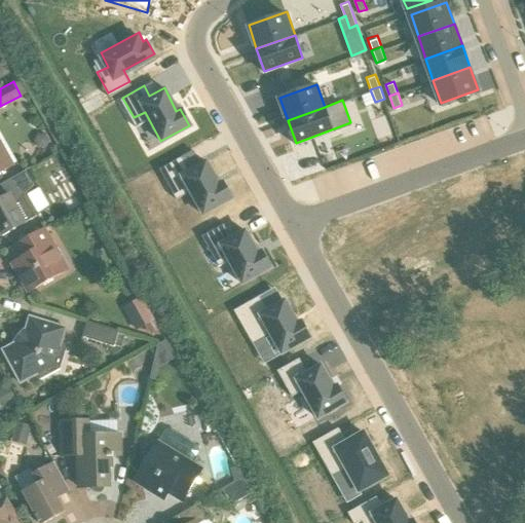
[(50,140),(46,133),(38,132),(34,139),(37,146),(45,146),(50,140)]
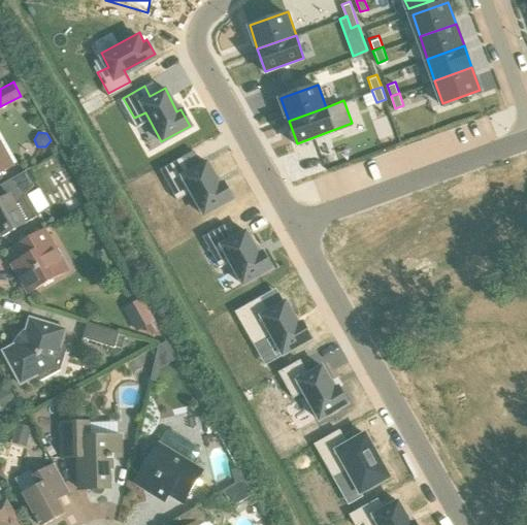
[(0,170),(14,163),(0,136),(0,170)]
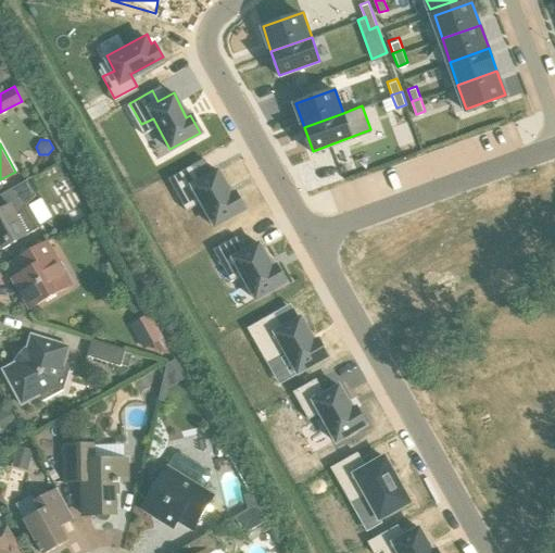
[(246,208),(244,205),(235,187),(230,189),(218,165),(202,173),(197,163),(174,175),(186,196),(197,190),(214,223),(246,208)]
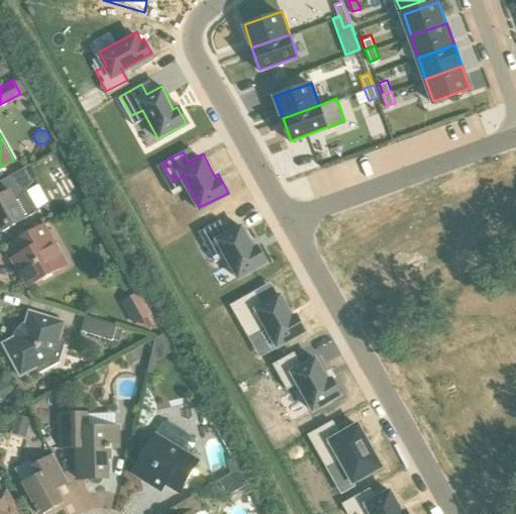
[(9,225),(36,210),(24,190),(33,180),(25,165),(0,178),(0,226),(7,222),(9,225)]
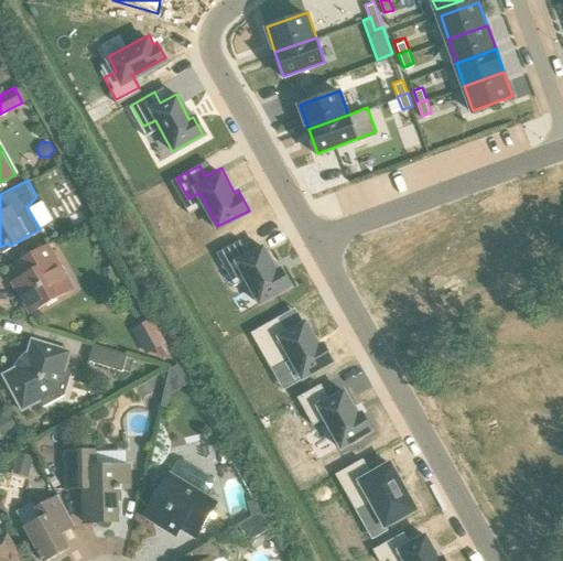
[(248,252),(239,237),(216,249),(234,281),(245,276),(258,302),(290,286),(280,267),(275,269),(263,244),(248,252)]
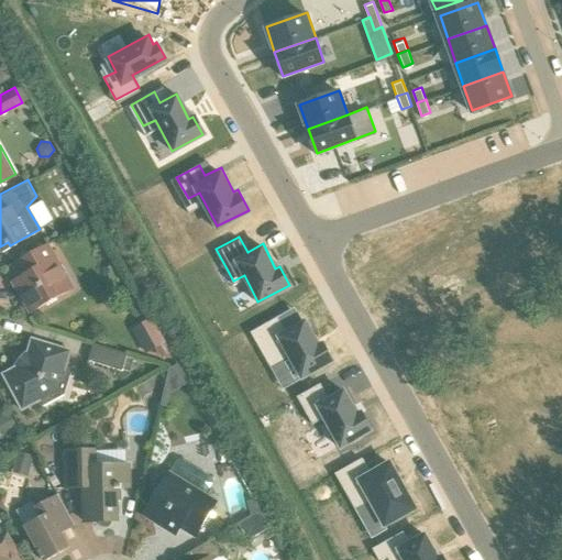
[(30,310),(74,285),(48,241),(11,262),(20,276),(13,280),(30,310)]
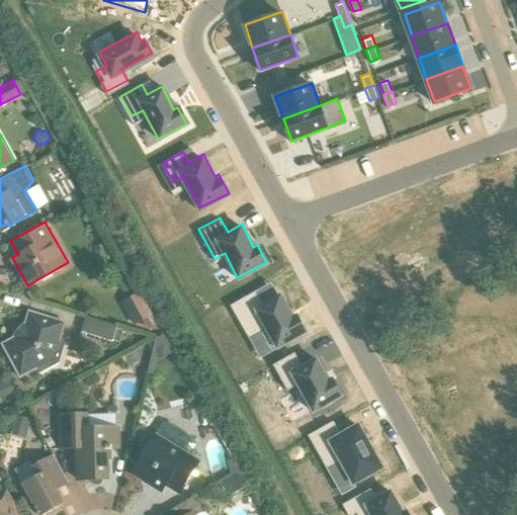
[(257,292),(251,280),(231,290),(250,325),(262,318),(273,337),(296,325),(287,305),(279,309),(268,286),(257,292)]
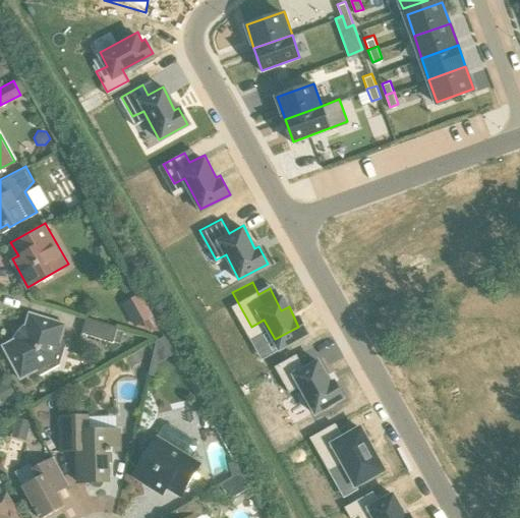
[(122,302),(134,326),(143,320),(149,331),(159,326),(154,314),(141,291),(122,302)]
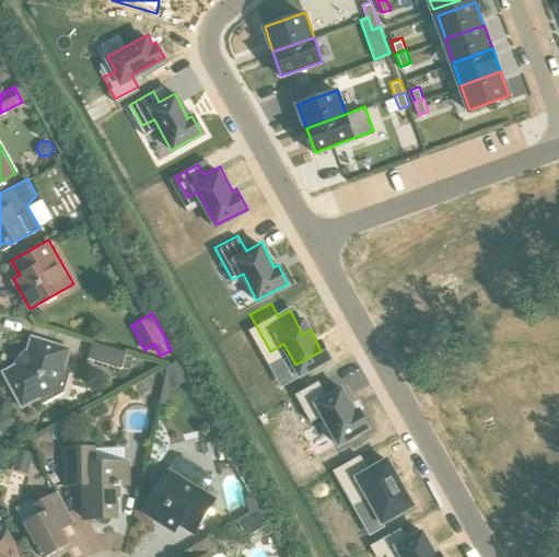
[(72,347),(53,340),(32,335),(27,349),(16,362),(2,370),(23,406),(41,397),(43,402),(63,391),(70,369),(66,367),(72,347)]
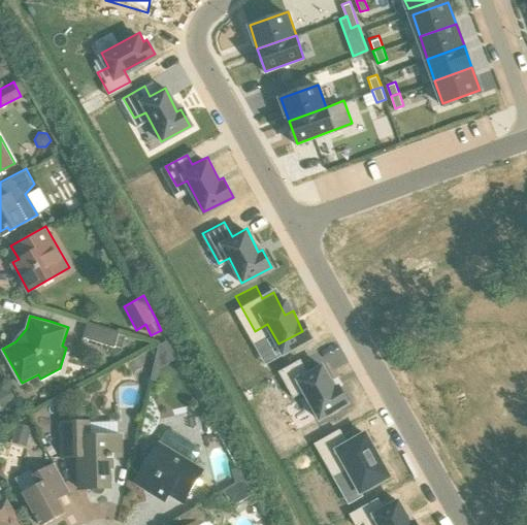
[(83,336),(114,346),(114,345),(122,347),(125,335),(118,333),(119,330),(88,321),(83,336)]
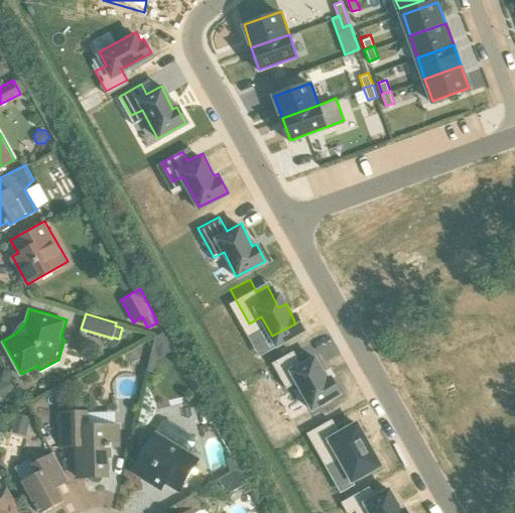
[(301,364),(294,350),(272,361),(286,386),(297,380),(311,408),(341,393),(332,377),(328,378),(315,356),(301,364)]
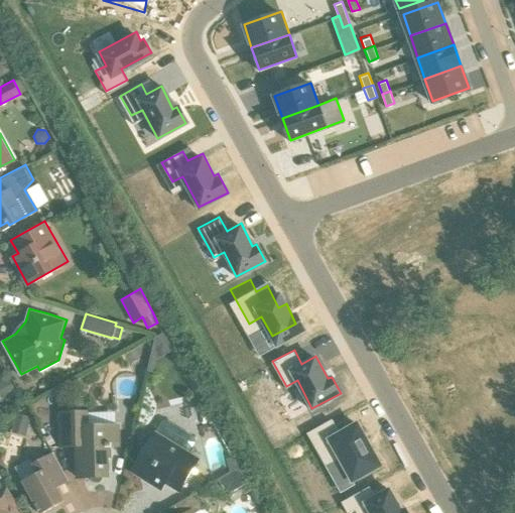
[(9,377),(0,381),(0,387),(4,395),(15,389),(9,377)]
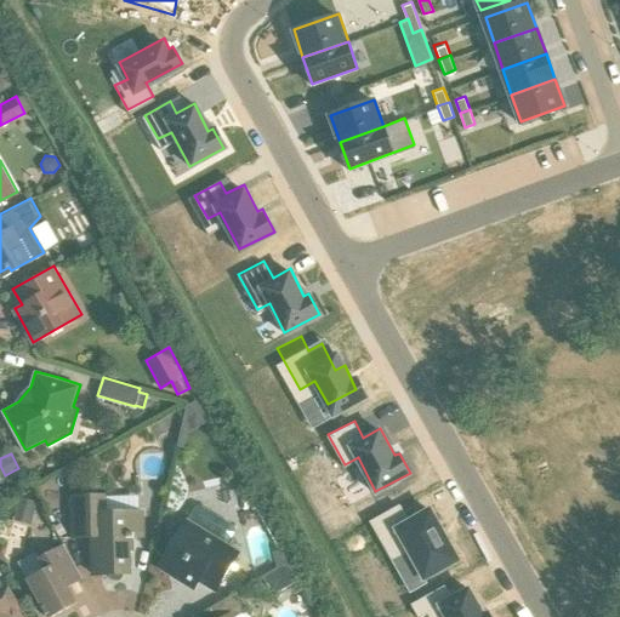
[(129,571),(128,550),(135,550),(134,536),(146,536),(144,508),(107,509),(104,491),(69,493),(70,536),(92,535),(94,572),(109,572),(109,576),(113,578),(120,578),(123,575),(123,571),(129,571)]
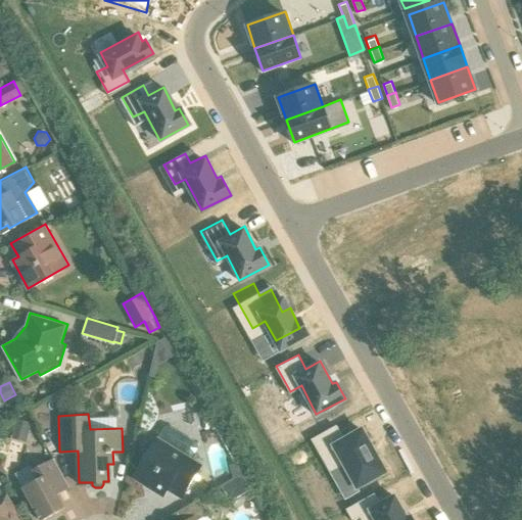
[(20,434),(28,435),(31,421),(16,417),(12,432),(20,434)]
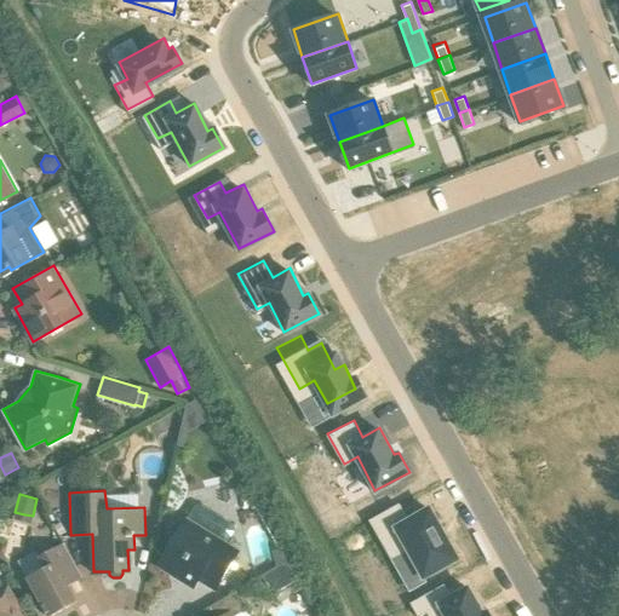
[(187,570),(216,587),(239,548),(227,541),(235,529),(233,522),(201,502),(194,504),(158,564),(182,579),(187,570)]
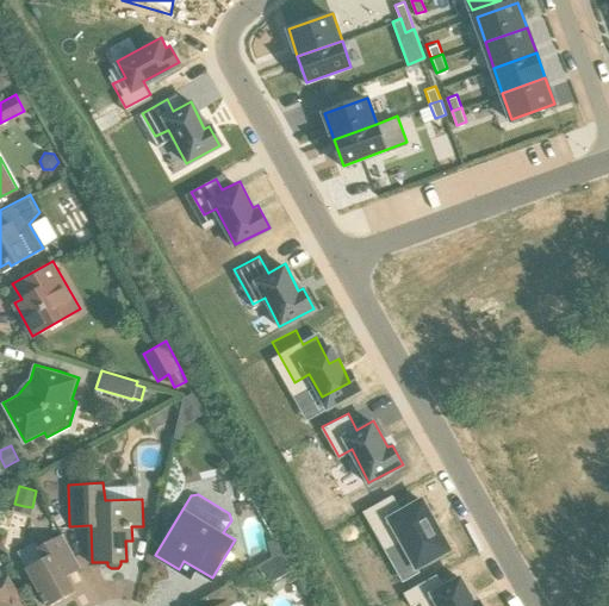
[(401,507),(393,494),(365,508),(384,542),(401,533),(415,557),(441,543),(417,500),(401,507)]
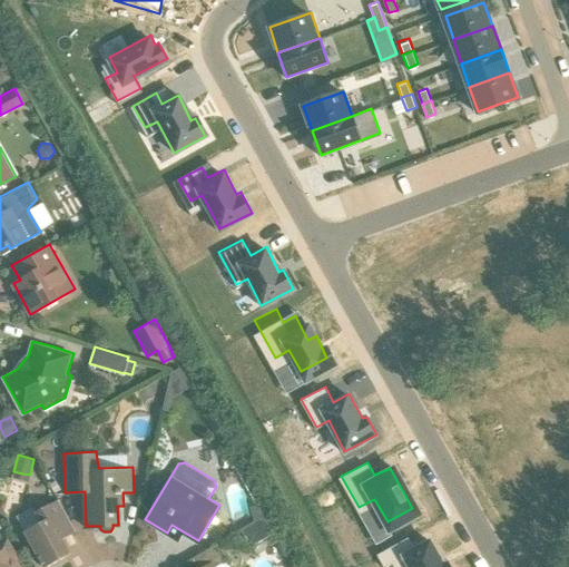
[(60,488),(56,479),(50,481),(55,490),(60,488)]
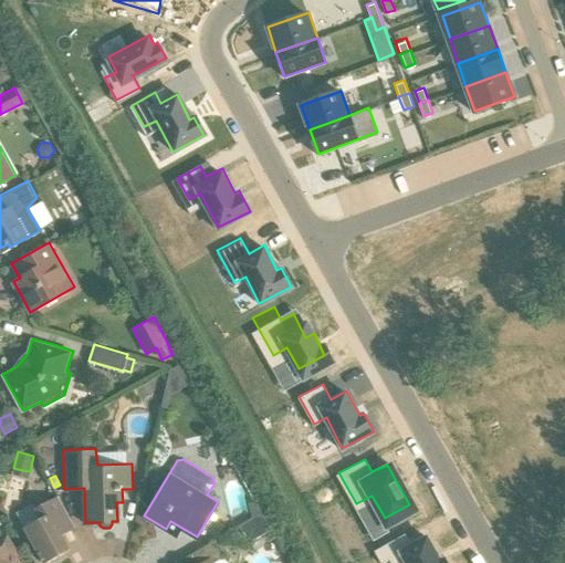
[(75,527),(61,501),(58,494),(35,508),(41,518),(24,527),(44,562),(70,549),(62,534),(75,527)]
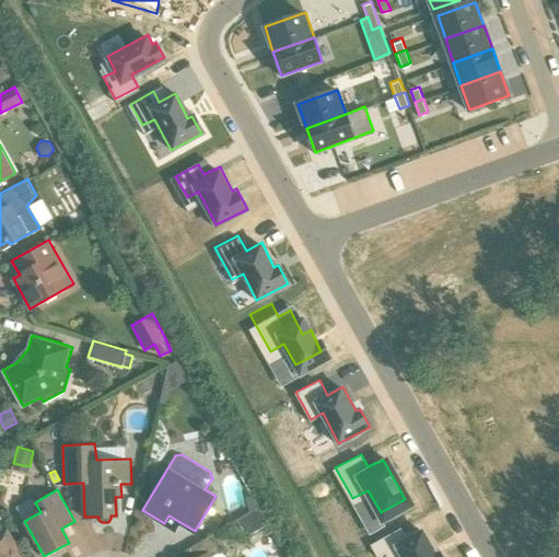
[(259,507),(249,511),(236,520),(245,536),(268,523),(269,523),(259,507)]
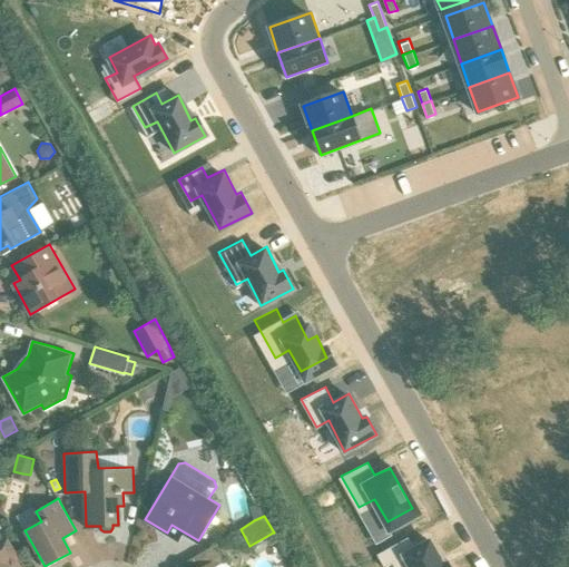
[(11,566),(21,561),(2,528),(0,529),(0,566),(11,566)]
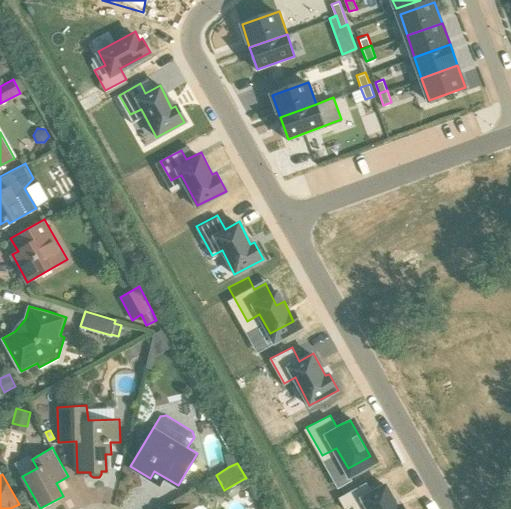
[(374,490),(369,479),(340,494),(347,506),(353,502),(357,508),(407,508),(404,502),(401,504),(390,482),(374,490)]
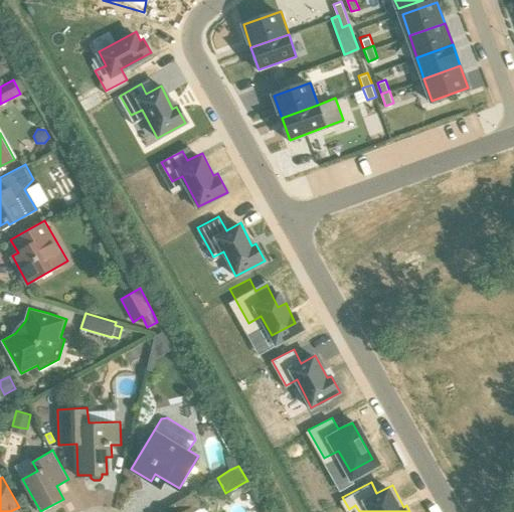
[(195,511),(195,510),(202,506),(194,491),(161,510),(162,511),(195,511)]
